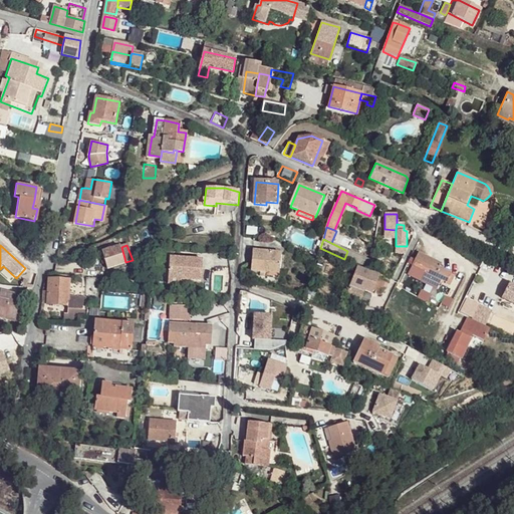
[(120,246),(102,253),(107,269),(125,263),(125,262),(121,247),(120,246)]
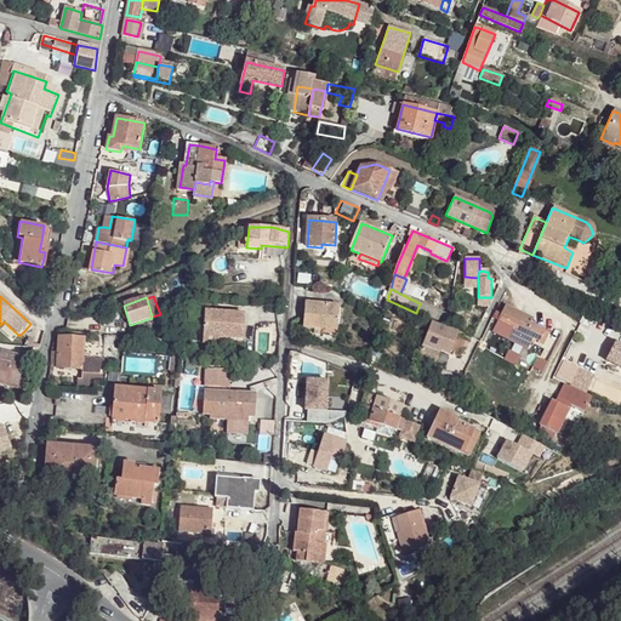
[(337,306),(306,303),(303,328),(323,329),(336,330),(337,306)]
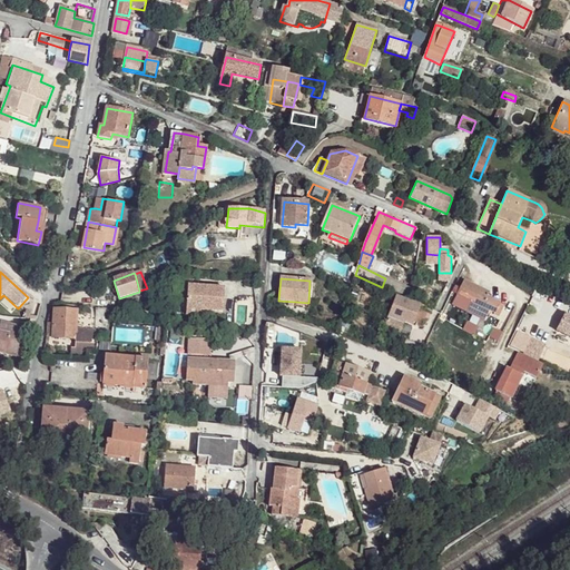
[(414,290),(385,278),(382,287),(410,301),(414,290)]
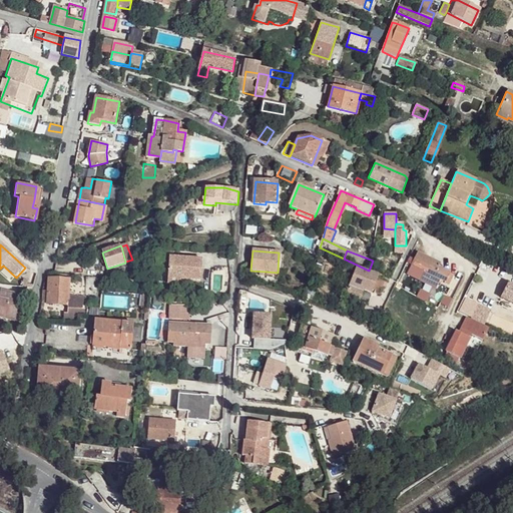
[(443,266),(418,252),(412,265),(425,272),(434,276),(445,281),(444,283),(448,285),(452,275),(442,270),(443,266)]
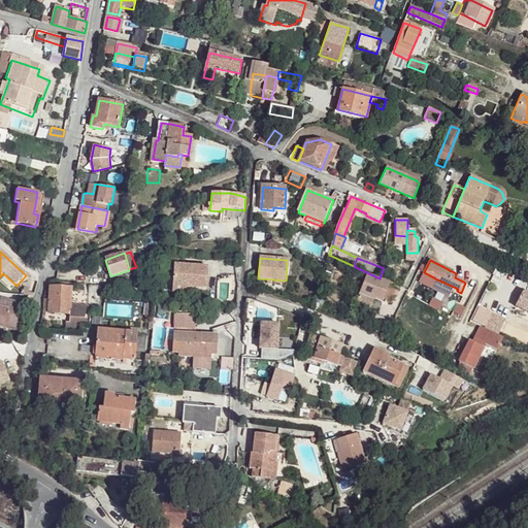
[(207,265),(173,263),(172,285),(191,286),(206,286),(207,265)]
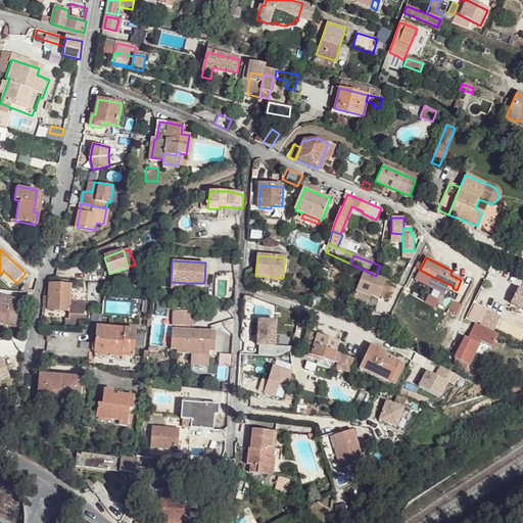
[(384,282),(364,274),(352,299),(366,303),(368,298),(369,295),(377,298),(384,282)]
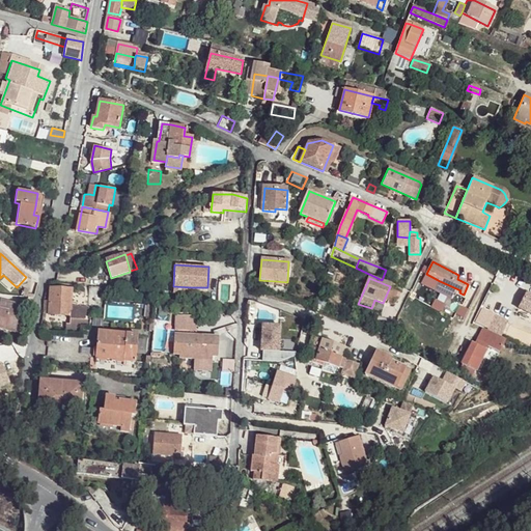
[(449,285),(440,281),(438,286),(446,291),(449,285)]
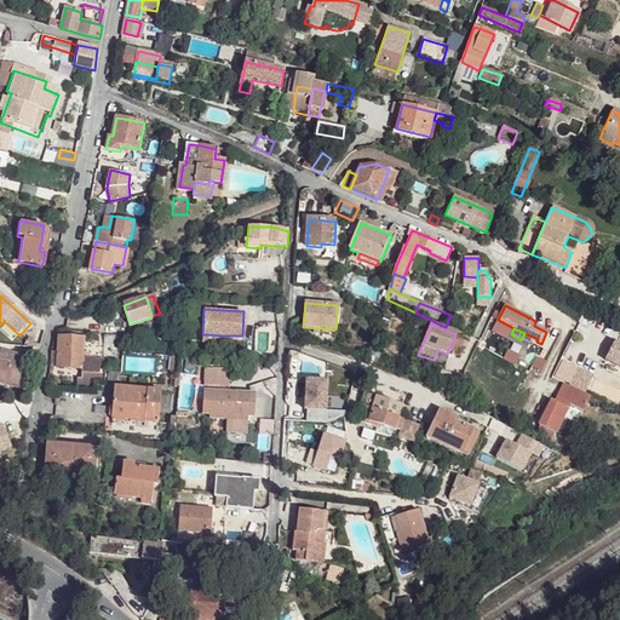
[(84,338),(59,338),(59,351),(58,363),(58,367),(82,368),(81,378),(78,378),(76,385),(91,386),(91,378),(101,379),(103,360),(82,359),(84,338)]
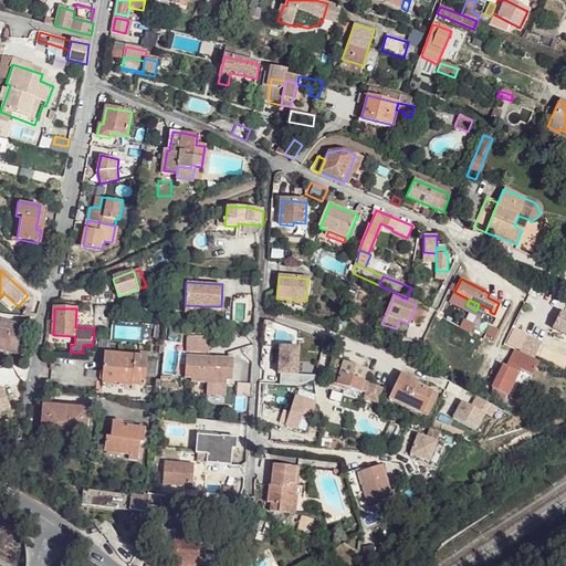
[(565,314),(561,312),(552,328),(565,335),(565,314)]
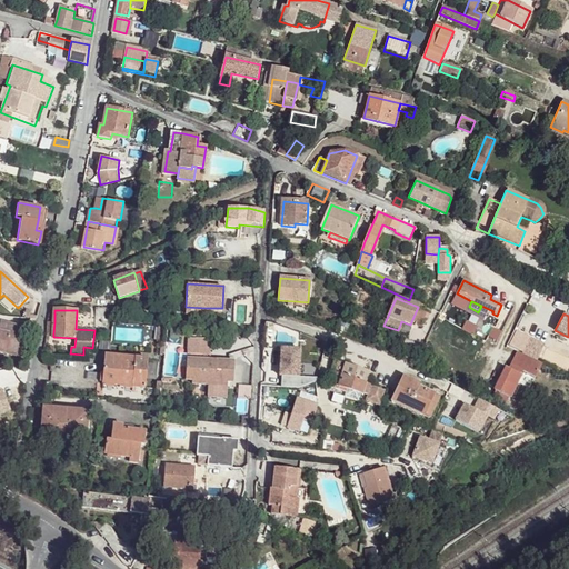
[(466,321),(462,329),(472,333),(475,326),(466,321)]
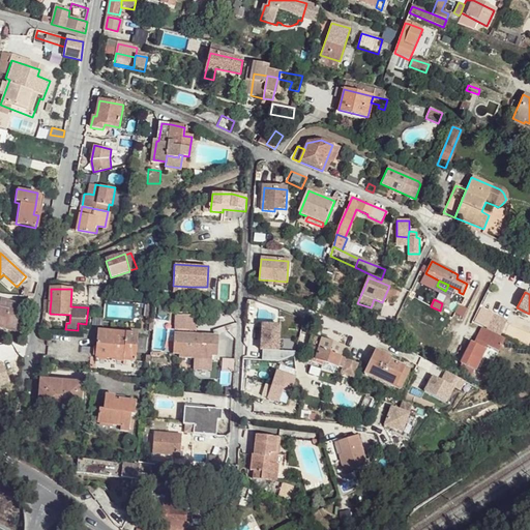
[(0,326),(17,331),(22,306),(1,302),(0,301),(0,326)]
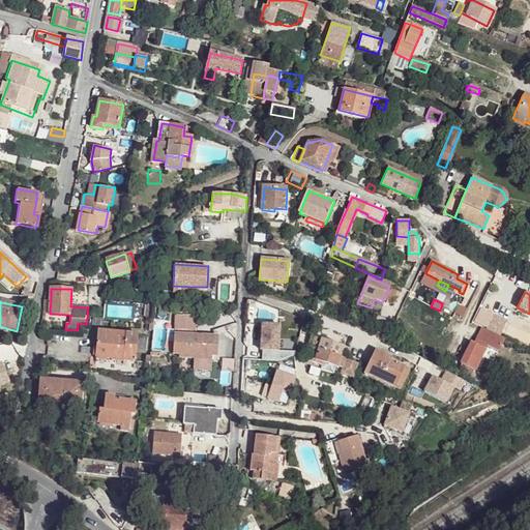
[(381,305),(373,302),(371,307),(379,312),(381,305)]
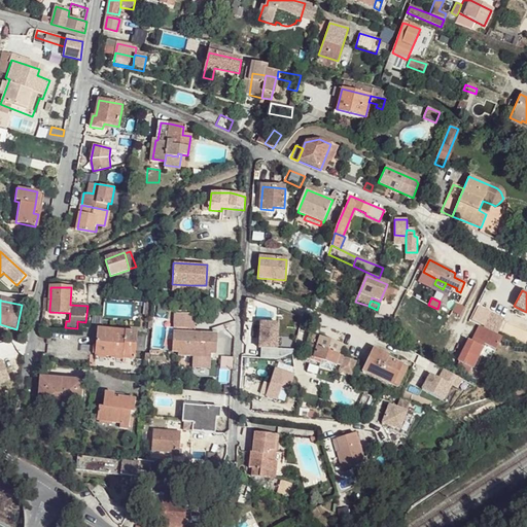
[(159,304),(151,303),(149,316),(156,318),(159,304)]
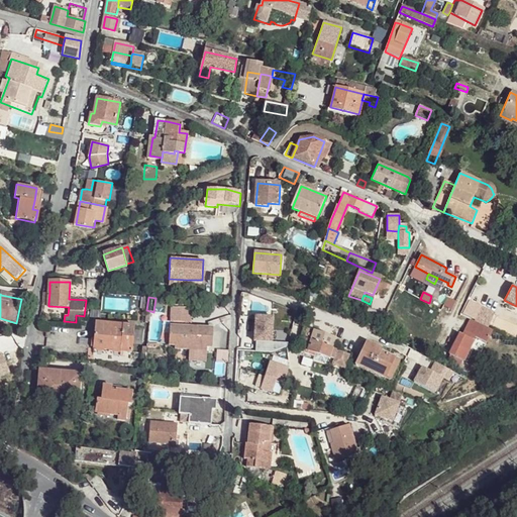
[(481,306),(474,321),(488,328),(495,313),(481,306)]
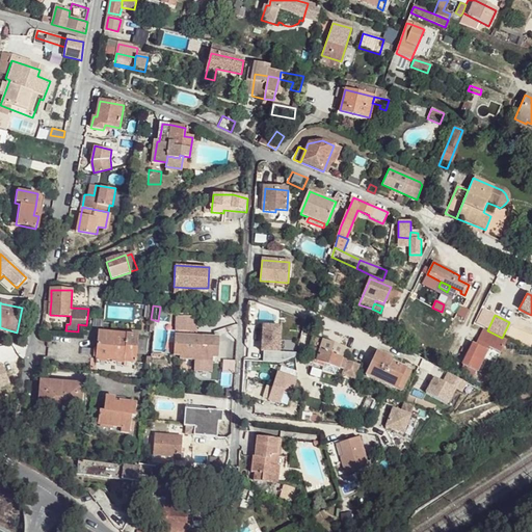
[(176,318),(176,337),(195,338),(196,318),(176,318)]
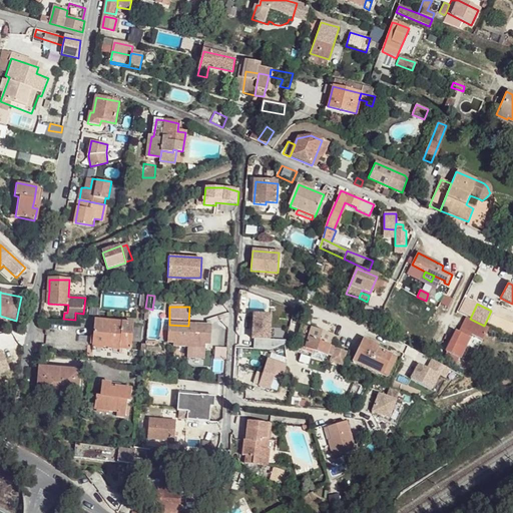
[(470,319),(465,317),(457,333),(455,332),(445,351),(446,352),(443,359),(455,364),(458,358),(459,358),(470,335),(482,340),(488,328),(470,319)]
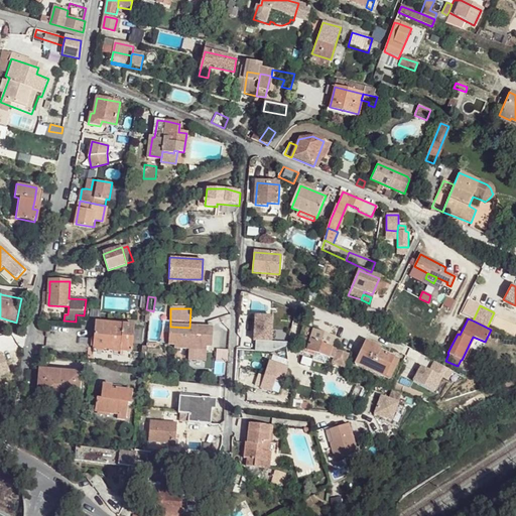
[(274,321),(258,321),(257,342),(263,343),(262,352),(272,353),(277,351),(278,343),(272,343),(274,321)]
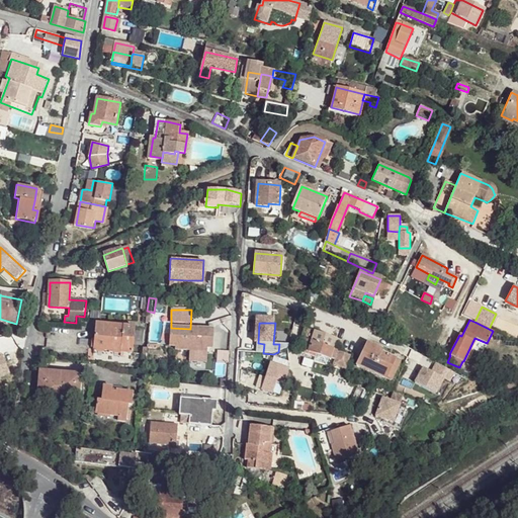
[(112,329),(100,328),(98,351),(134,354),(134,352),(136,352),(137,341),(138,329),(113,327),(112,329)]
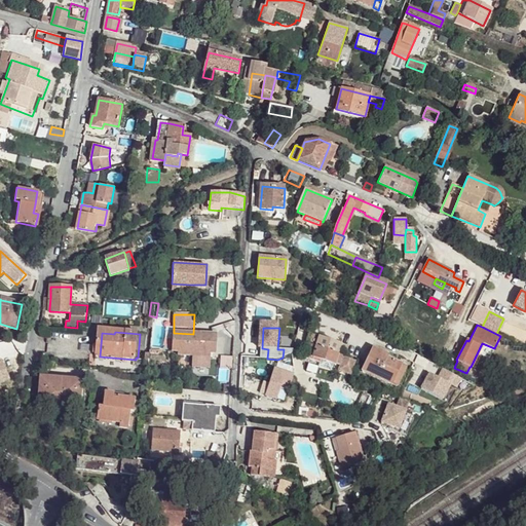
[(341,344),(305,332),(302,342),(337,354),(341,344)]
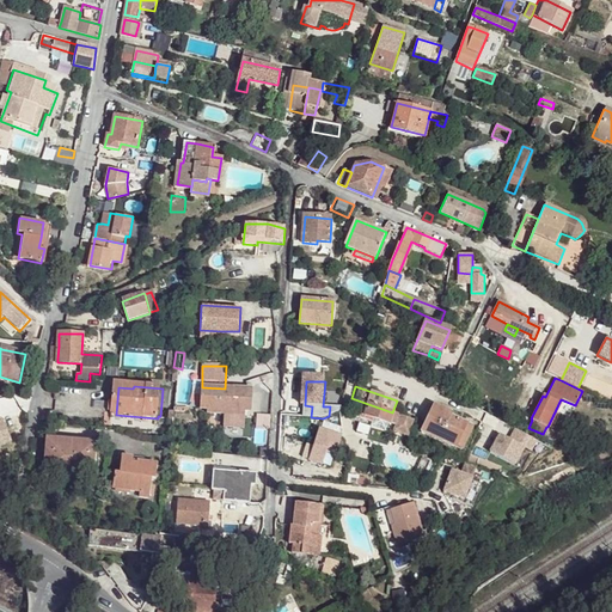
[(225,389),(202,387),(201,409),(212,410),(212,415),(225,415),(224,428),(242,428),(242,411),(251,412),(252,391),(225,389)]
